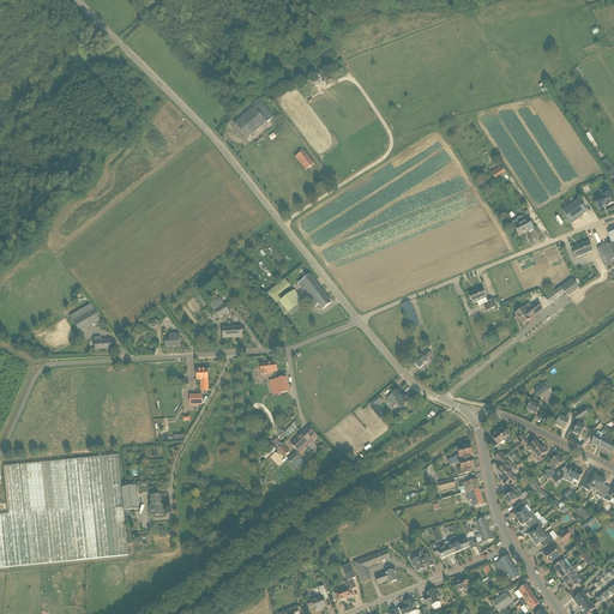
[(321,78),(312,83),(315,89),(324,84),(321,78)]
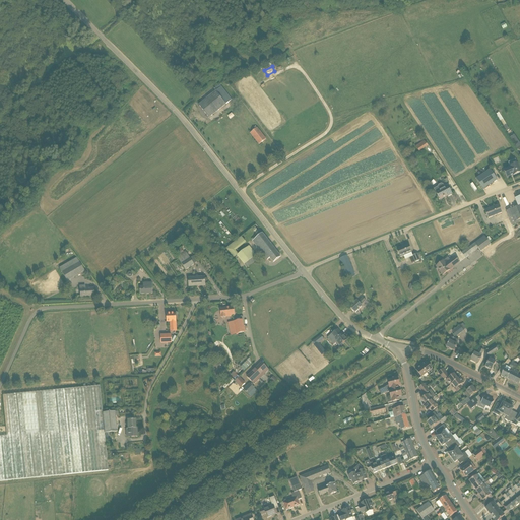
[(230,102),(232,100),(220,85),(214,88),(216,91),(199,105),(209,118),(230,102)]
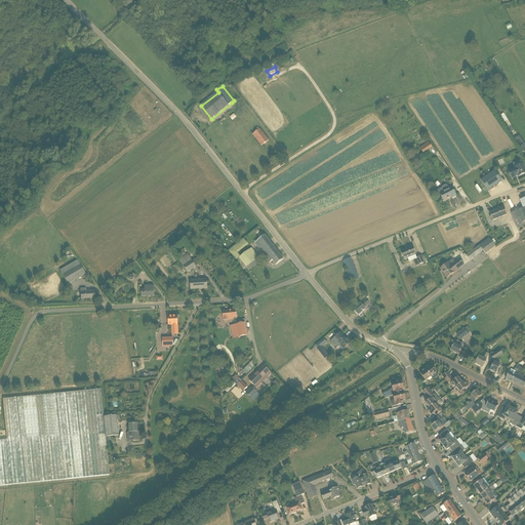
[(259,129),(253,134),(261,146),(269,140),(259,129)]
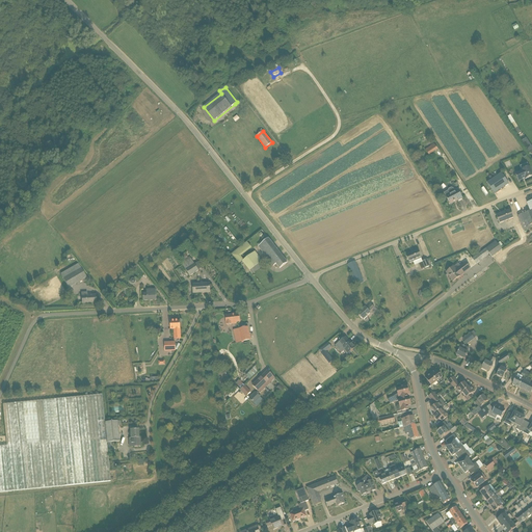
[(531,147),(528,140),(523,143),(527,150),(531,147)]
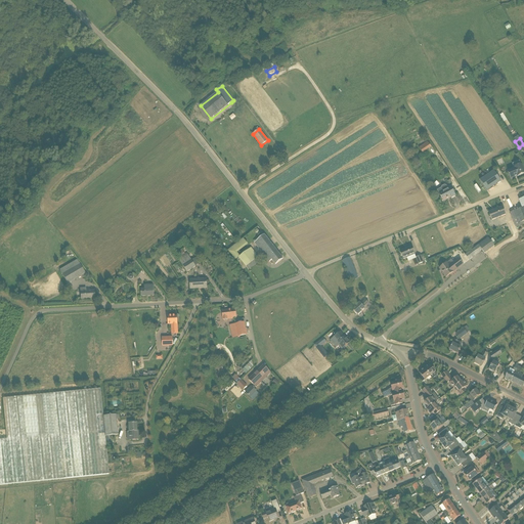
[(420,148),(423,153),(431,147),(428,143),(420,148)]
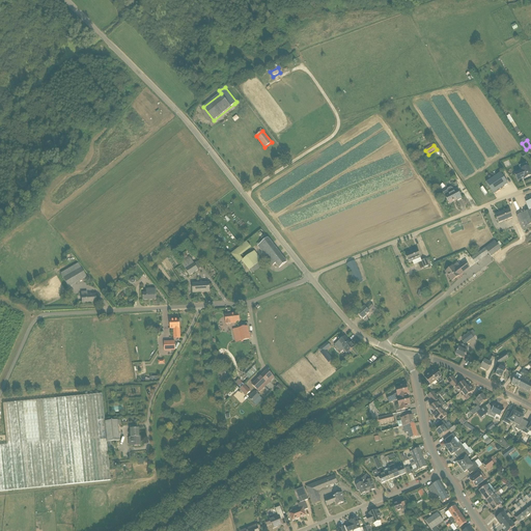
[(525,179),(530,176),(530,173),(528,167),(521,170),(521,171),(514,174),(518,182),(524,178),(525,179)]
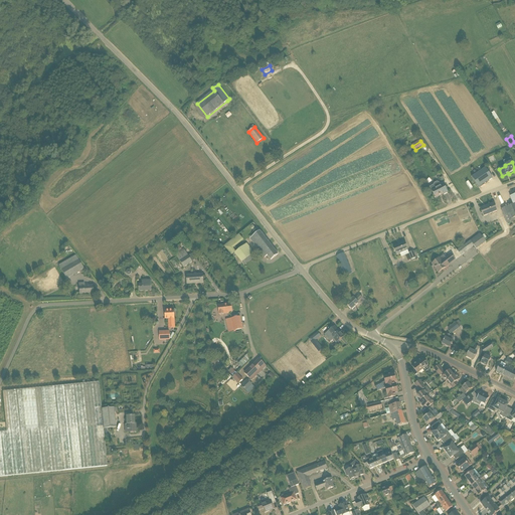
[(479,188),(493,179),(486,168),(472,177),(479,188)]
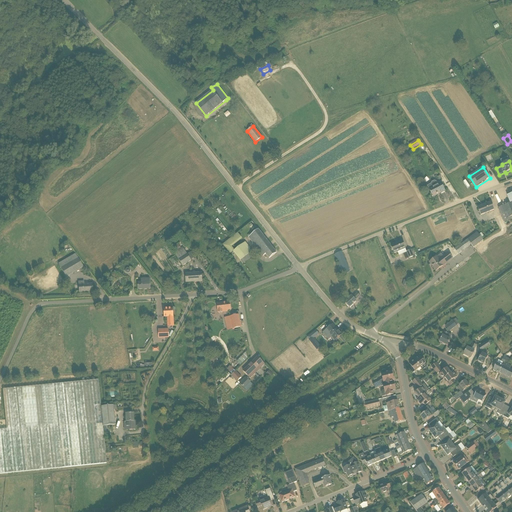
[(428,186),(429,189),(433,197),(445,192),(441,183),(438,185),(436,182),(434,181),(432,183),(431,184),(428,186)]
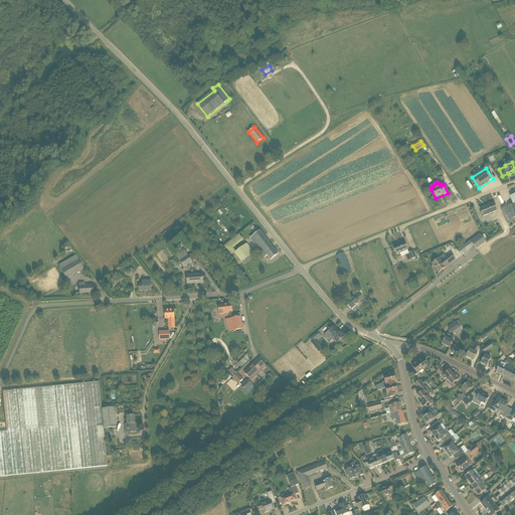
[(514,194),(510,197),(513,204),(501,209),(507,223),(513,221),(514,220),(514,194)]
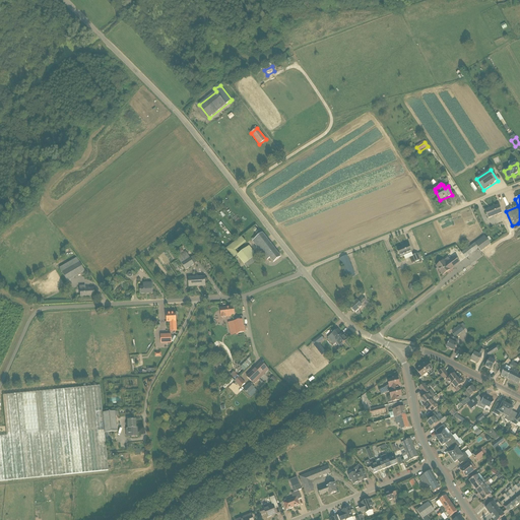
[(502,213),(499,205),(485,211),(489,218),(502,213)]
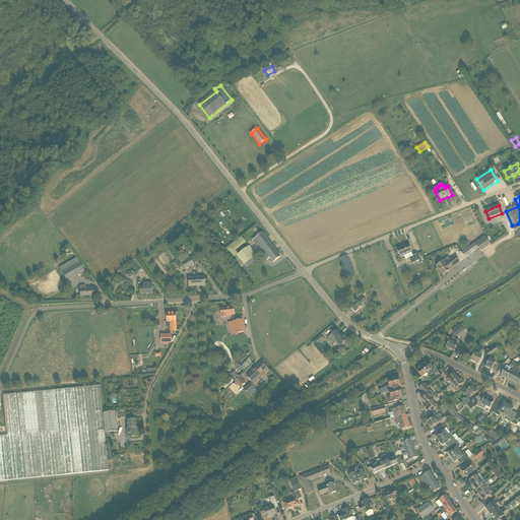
[(280,257),(263,235),(262,234),(253,242),(267,260),(270,258),(273,263),(280,257)]
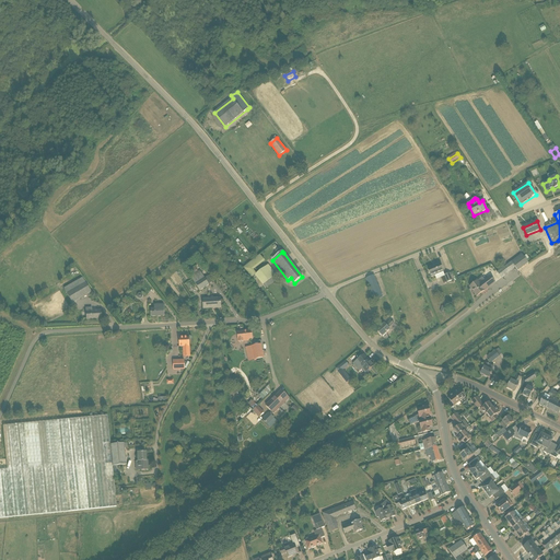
[(256,273),(254,270),(265,261),(259,255),(243,268),(252,278),(255,276),(256,273)]
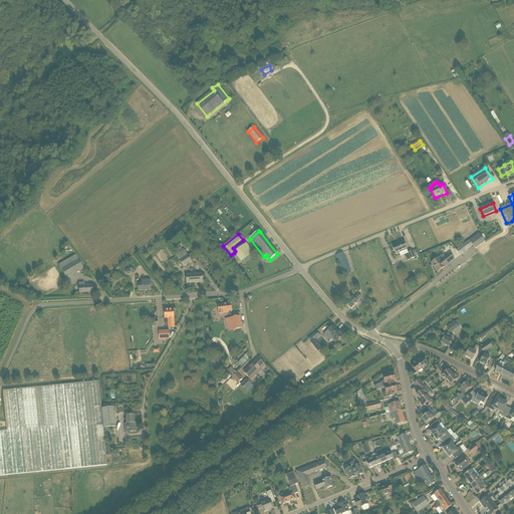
[(473,246),(470,241),(457,250),(460,255),(473,246)]
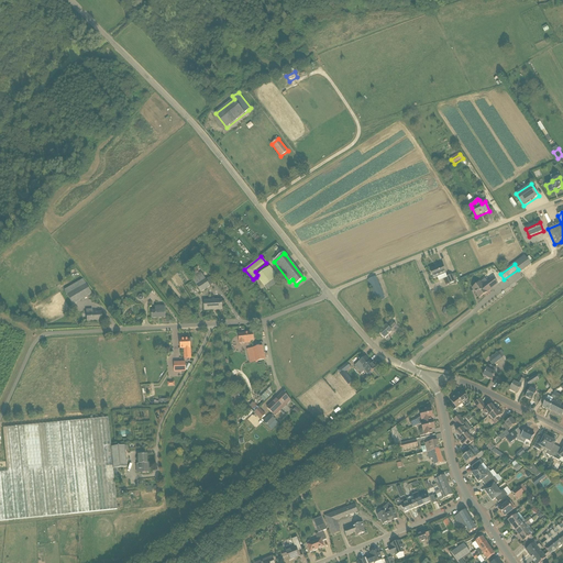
[(439,282),(448,278),(446,277),(445,274),(446,274),(442,265),(430,269),(433,278),(437,277),(439,282)]
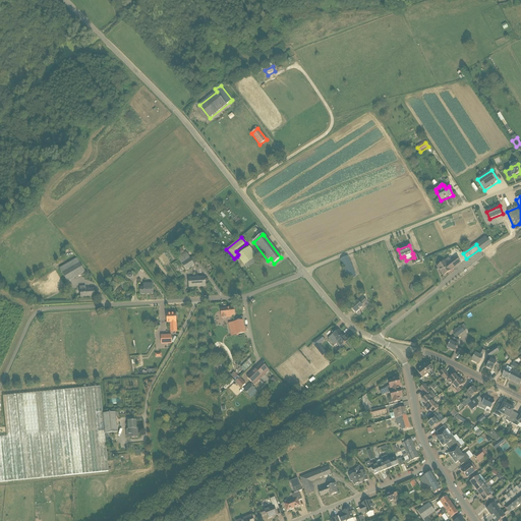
[(245,266),(256,256),(248,246),(238,254),(237,256),(245,266)]
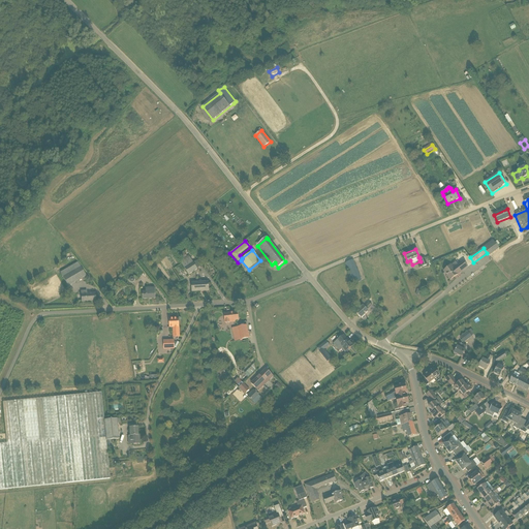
[(188,255),(180,260),(189,275),(197,270),(193,262),(189,256),(189,257),(188,255)]
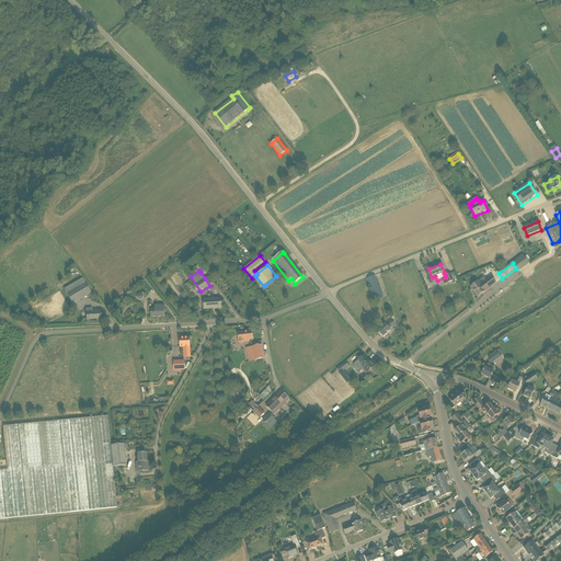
[(375,276),(367,278),(376,301),(384,298),(375,276)]
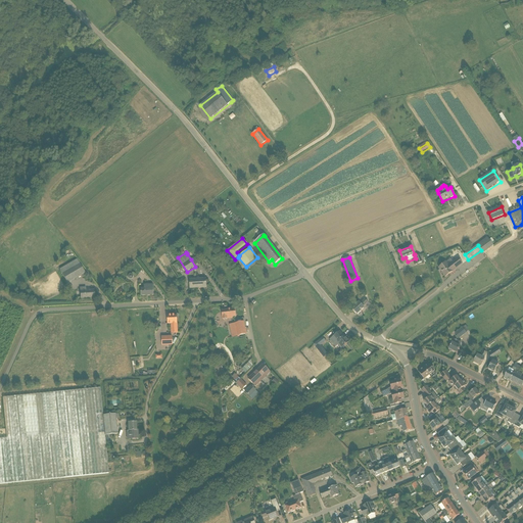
[(458,258),(450,264),(452,265),(448,267),(445,263),(438,268),(445,277),(453,272),(452,271),(455,269),(455,270),(462,265),(458,258)]
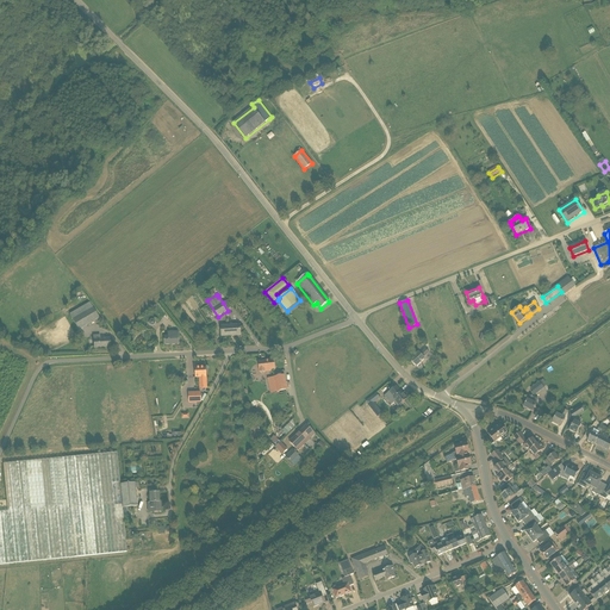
[(99,319),(89,303),(69,315),(79,331),(95,322),(97,324),(100,321),(99,319)]
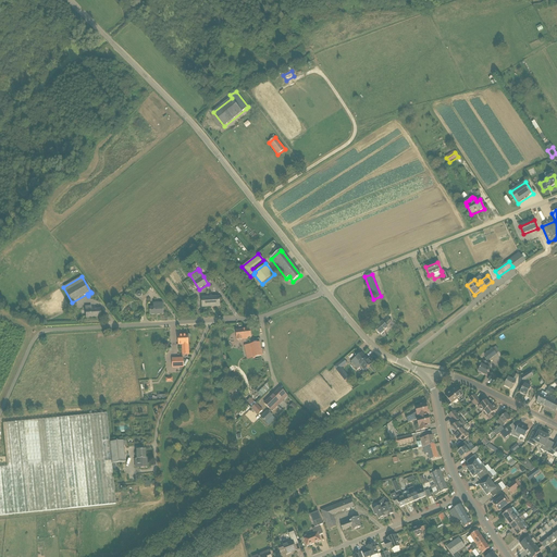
[(219,297),(201,298),(202,308),(220,306),(219,297)]
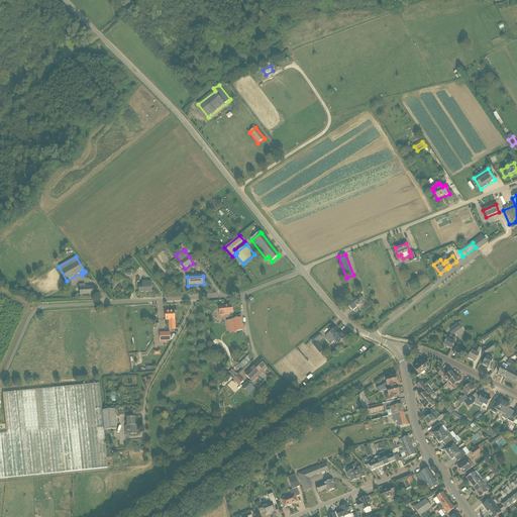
[(139,293),(151,292),(151,285),(150,282),(142,283),(143,286),(139,286),(139,293)]
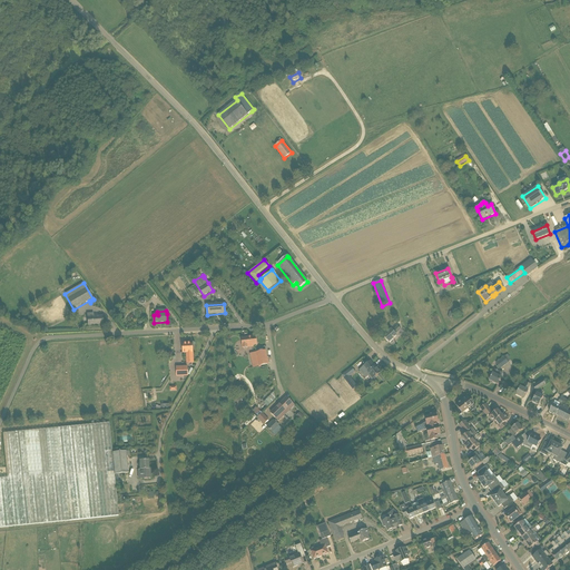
[(87,314),(88,326),(104,325),(102,316),(94,317),(94,313),(87,314)]
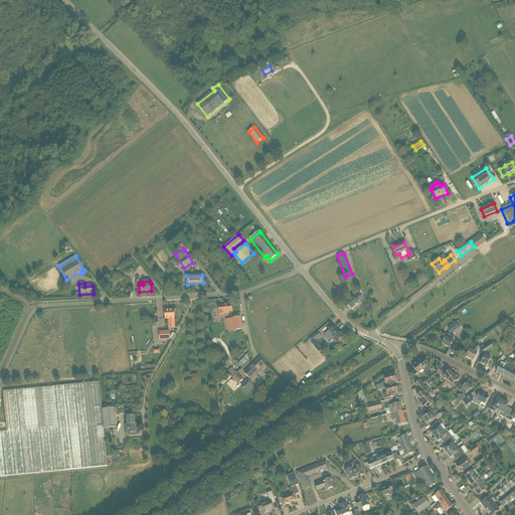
[(354,299),(347,305),(351,310),(352,309),(353,309),(355,307),(358,303),(357,303),(362,298),(359,295),(354,299)]
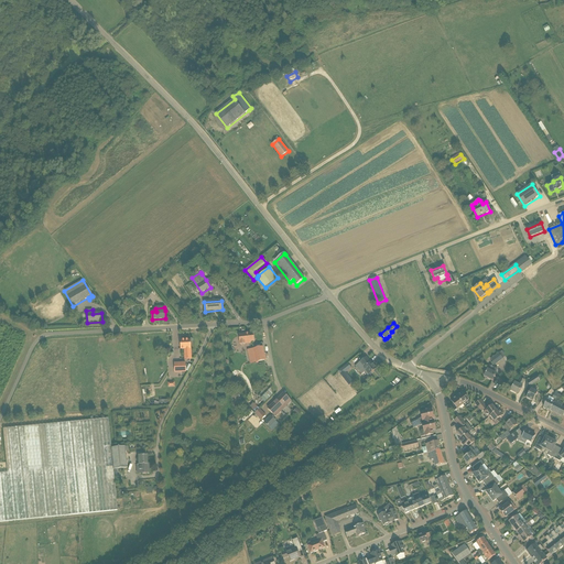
[(253,334),(240,335),(239,335),(240,345),(250,344),(250,342),(255,342),(253,334)]
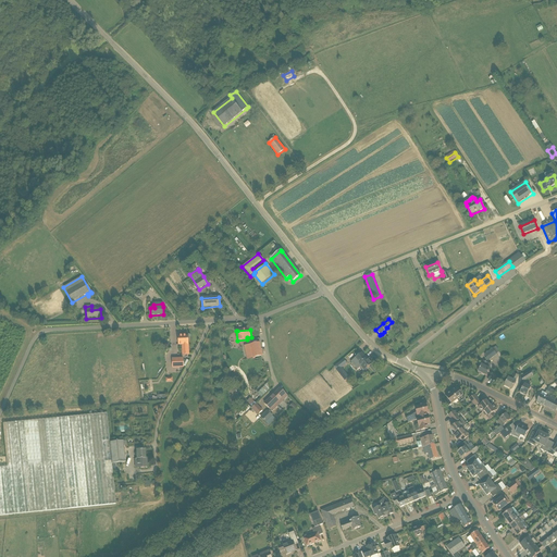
[(188,336),(178,336),(178,345),(183,345),(183,355),(186,355),(189,355),(188,345),(188,336)]
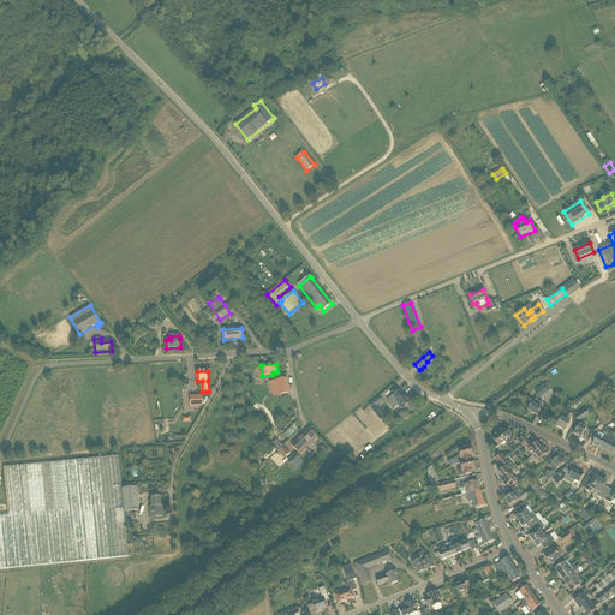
[(290,393),(287,378),(269,382),(273,396),(290,393)]
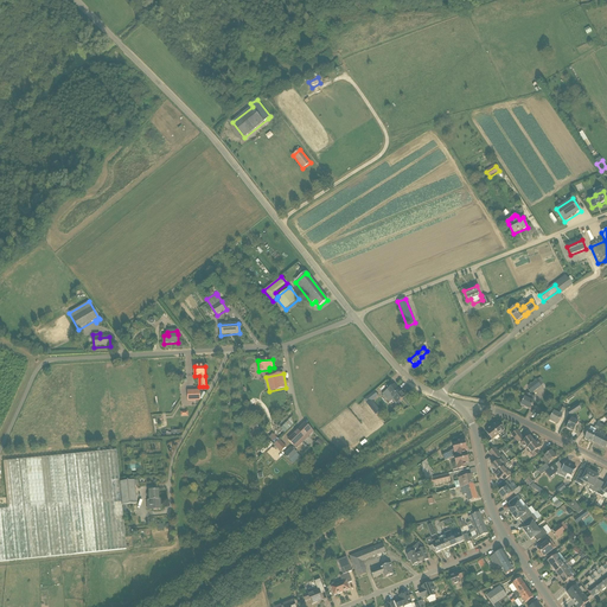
[(543,384),(538,379),(528,387),(532,394),(542,387),(541,387),(543,384)]
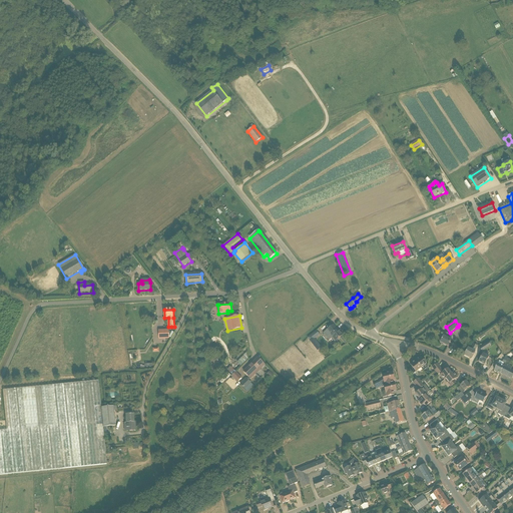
[(336,342),(342,336),(338,331),(334,326),(324,334),(329,340),(333,338),(336,342)]
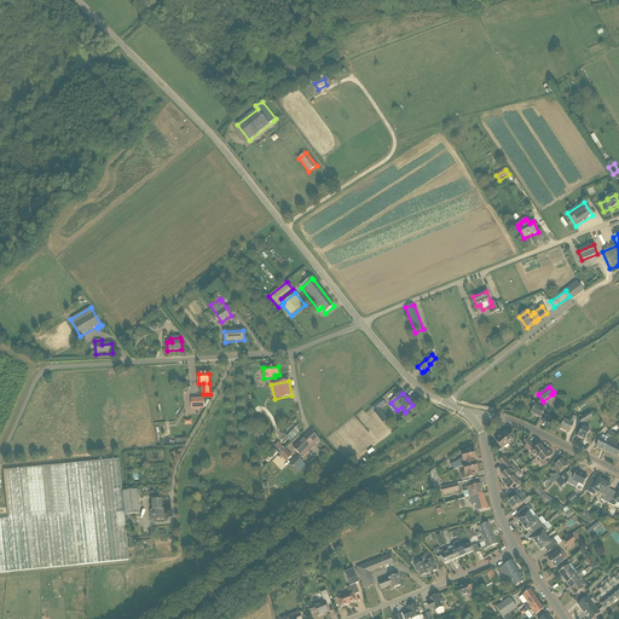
[(192,409),(204,409),(204,399),(191,399),(192,409)]
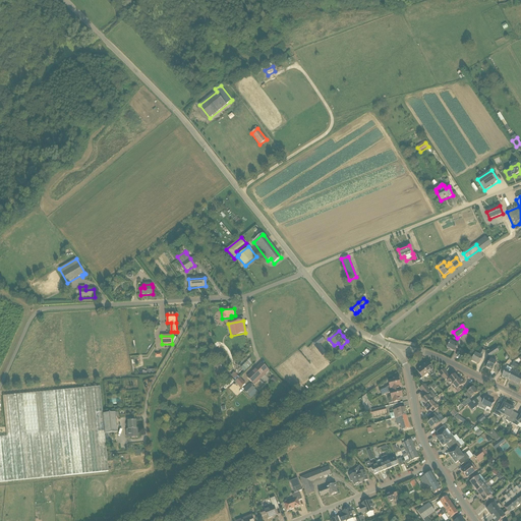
[(460,342),(456,340),(452,338),(451,342),(448,348),(455,351),(460,342)]
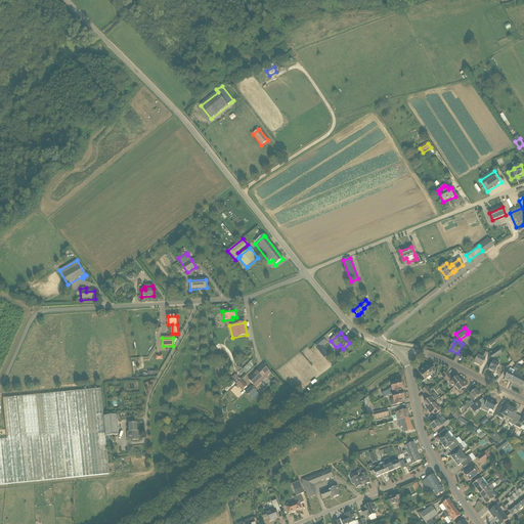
[(492,359),(501,354),(499,350),(490,355),(492,359)]
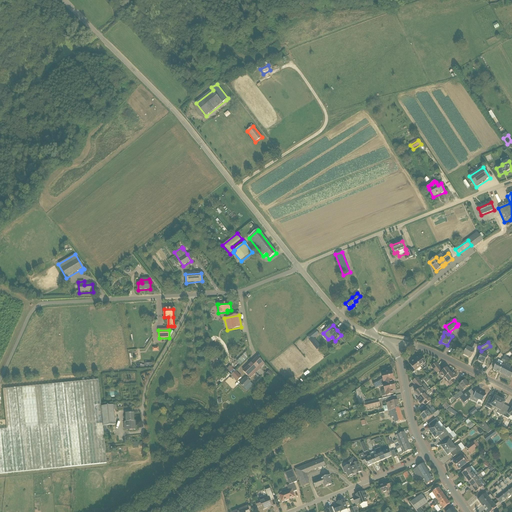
[(467,348),(464,354),(471,358),(474,351),(476,346),(473,344),(470,349),(467,348)]
